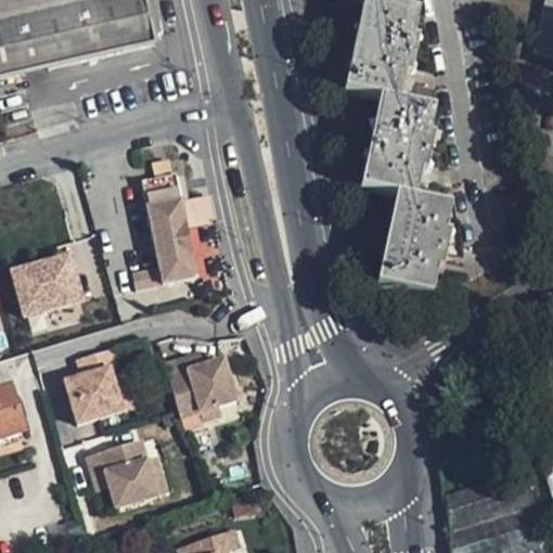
[(0,0),(0,65),(3,79),(163,44),(152,0),(0,0)]
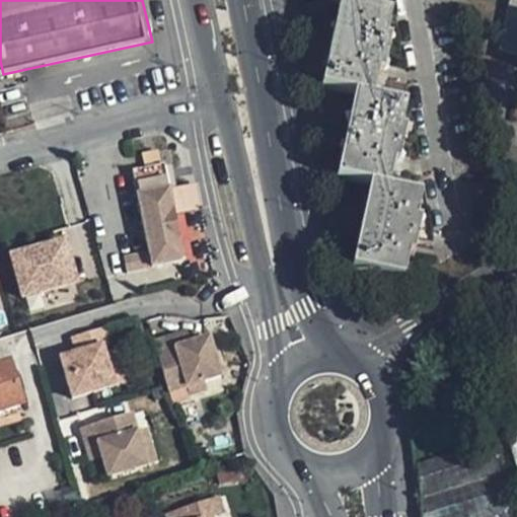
[(341,0),(322,81),(355,89),(338,173),(371,182),(351,263),(399,276),(418,194),(384,186),(403,100),(374,93),(391,6),(365,0),(341,0)]
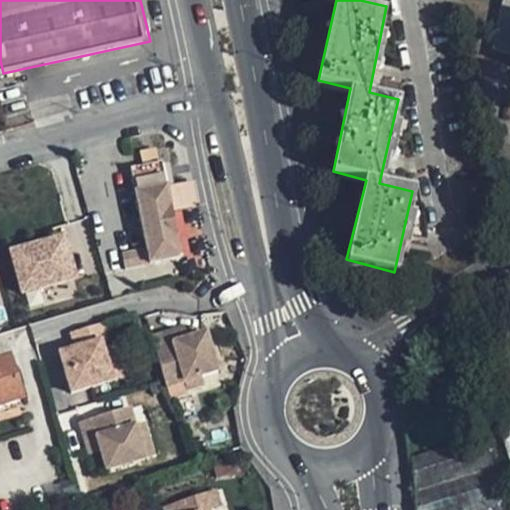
[(502,0),(492,45),(509,48),(509,0),(502,0)]
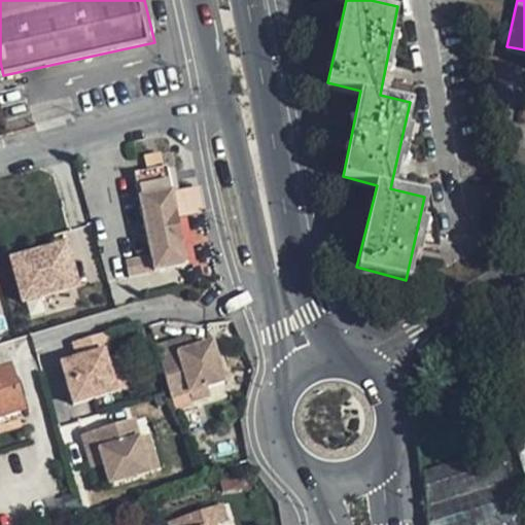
[(129,258),(133,274),(189,260),(181,224),(173,187),(167,163),(135,170),(154,253),(129,258)]
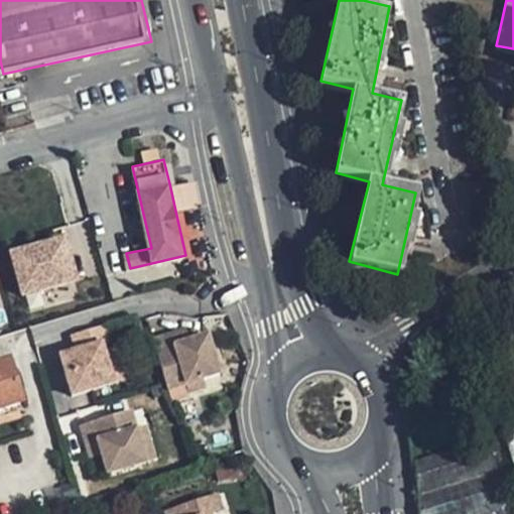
[(199,177),(169,183),(177,220),(206,213),(199,177)]
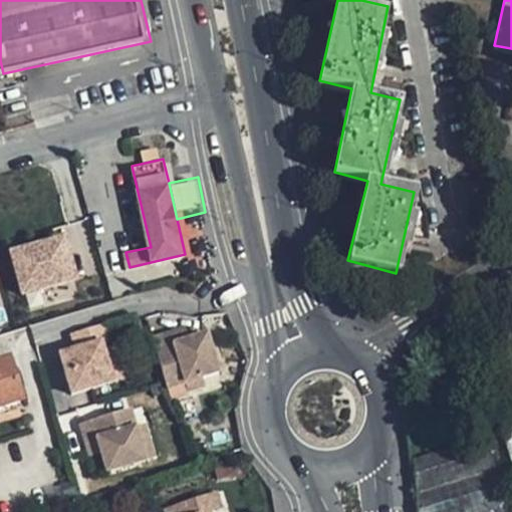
[(21,293),(74,277),(63,237),(10,252),(21,293)]
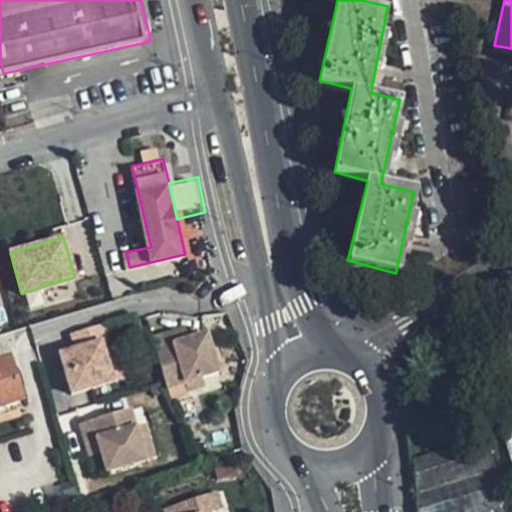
[(113,334),(109,321),(75,331),(79,345),(69,348),(75,366),(69,368),(75,391),(118,377),(109,348),(106,337),(113,334)]
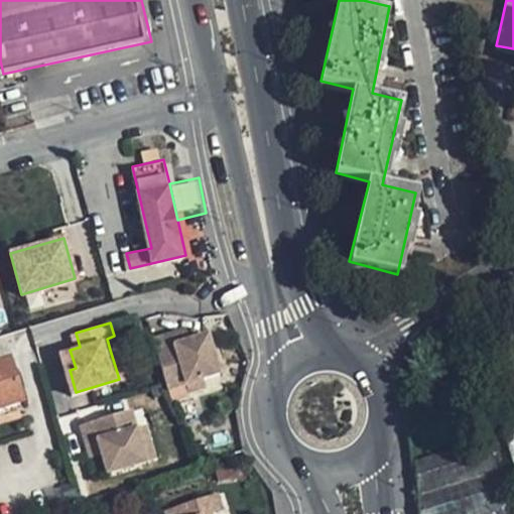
[(175,343),(189,338),(186,329),(172,333),(175,343)]
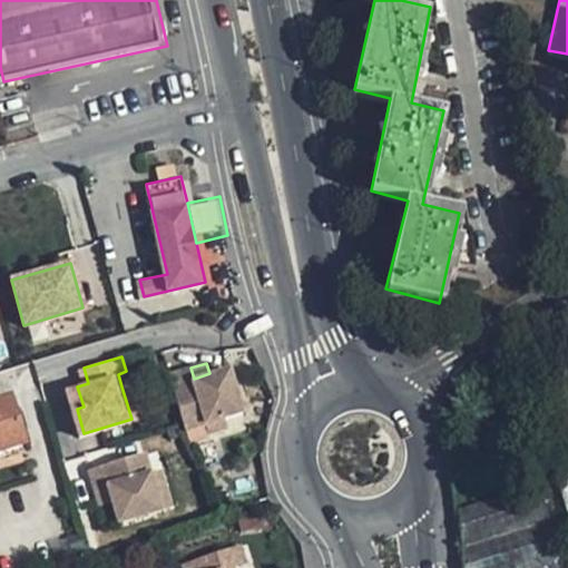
[(241,409),(228,368),(209,373),(194,379),(191,368),(172,373),(187,424),(204,419),(223,413),(241,409)]
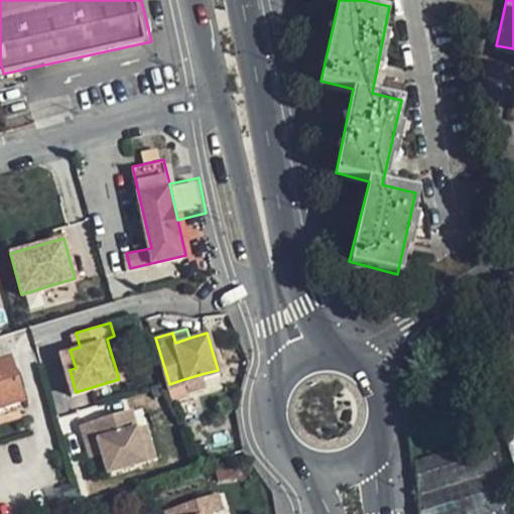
[(110,350),(119,379),(129,376),(120,347),(110,350)]
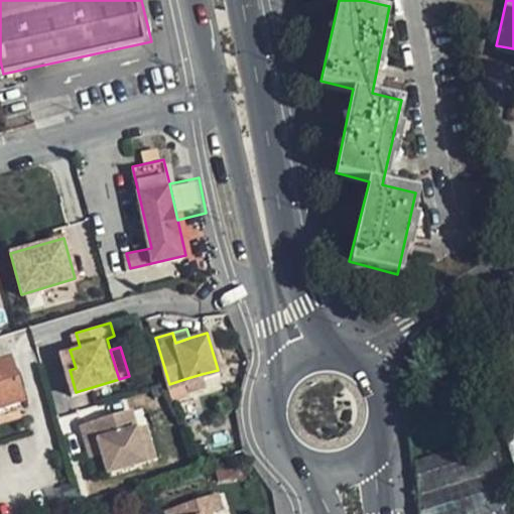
[(76,368),(70,350),(63,351),(70,370),(76,368)]
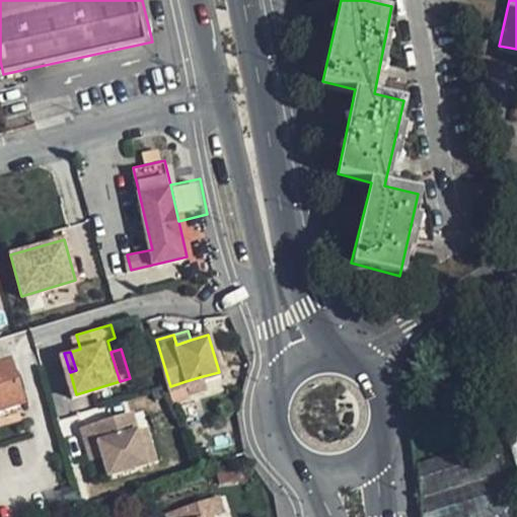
[(14,361),(0,365),(0,414),(28,405),(14,361)]
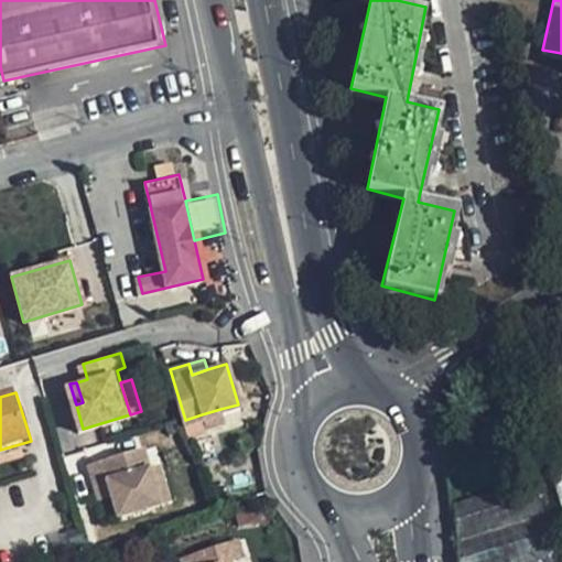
[(220,409),(202,414),(205,424),(223,419),(220,409)]
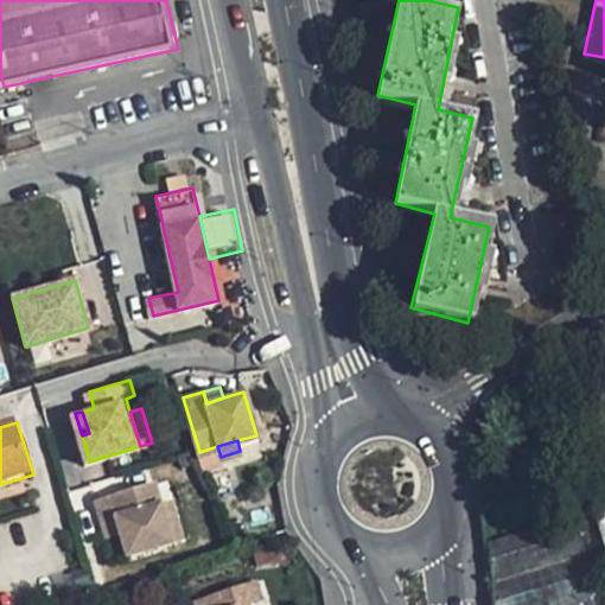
[(164,503),(157,482),(100,498),(106,520),(118,516),(122,532),(129,555),(174,541),(164,503)]
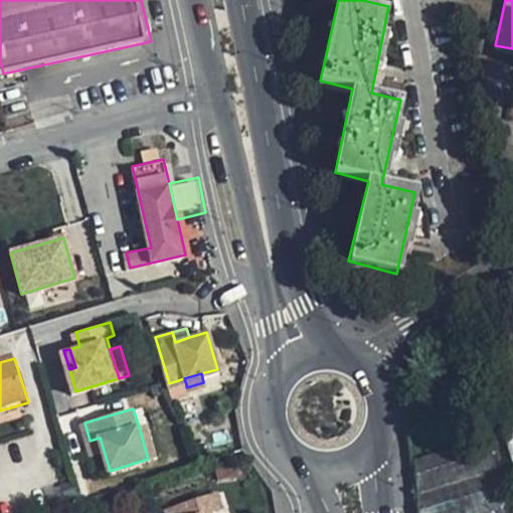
[(139,426),(148,459),(158,456),(148,422),(139,426)]
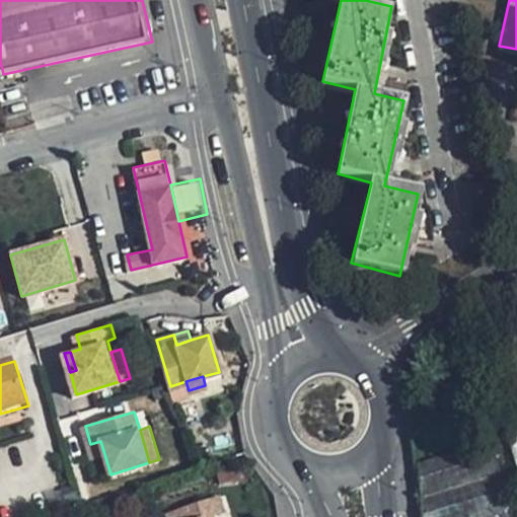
[(516,464),(516,427),(503,431),(514,466),(516,464)]
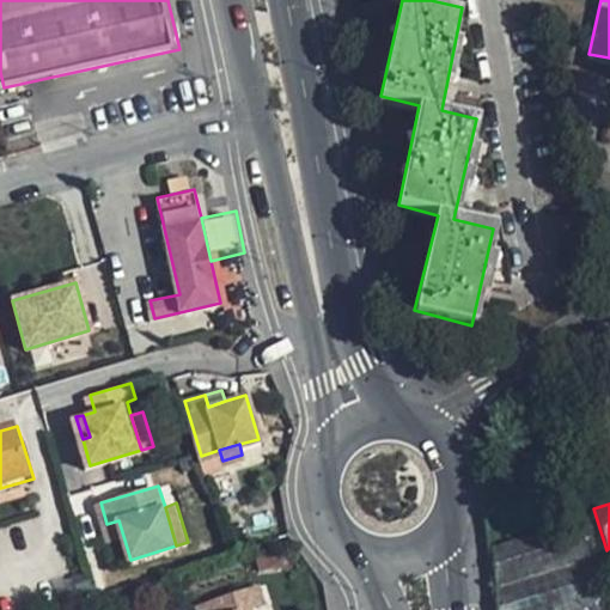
[(119,520),(107,524),(111,540),(123,536),(119,520)]
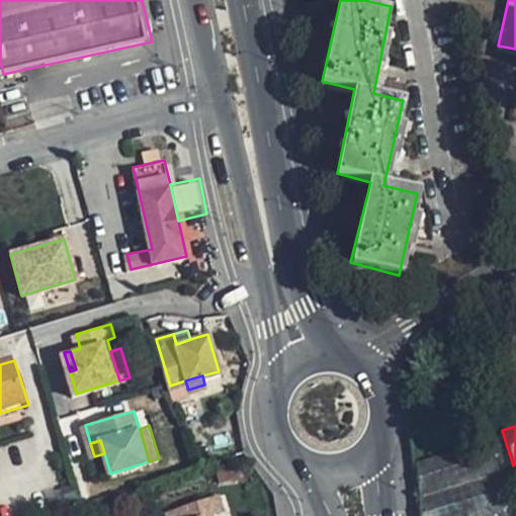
[(476,515),(507,506),(488,440),(451,451),(470,515),(476,515)]
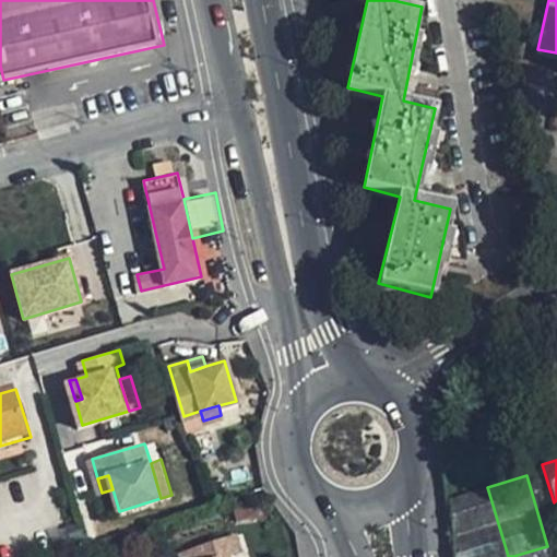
[(244,552),(237,534),(226,537),(232,555),(244,552)]
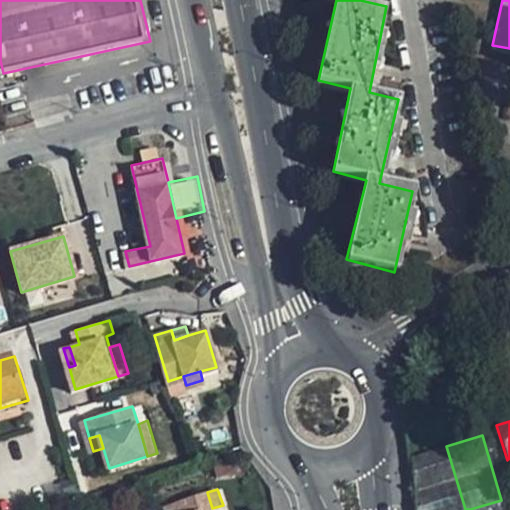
[(188,509),(212,509),(212,508),(207,492),(184,499),(188,509)]
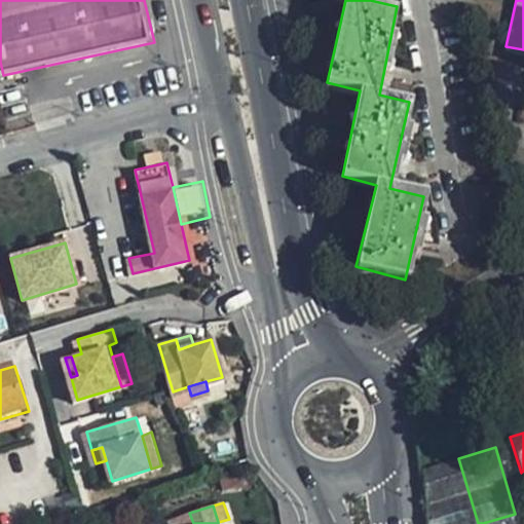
[(193,523),(189,513),(169,519),(171,523),(193,523)]
